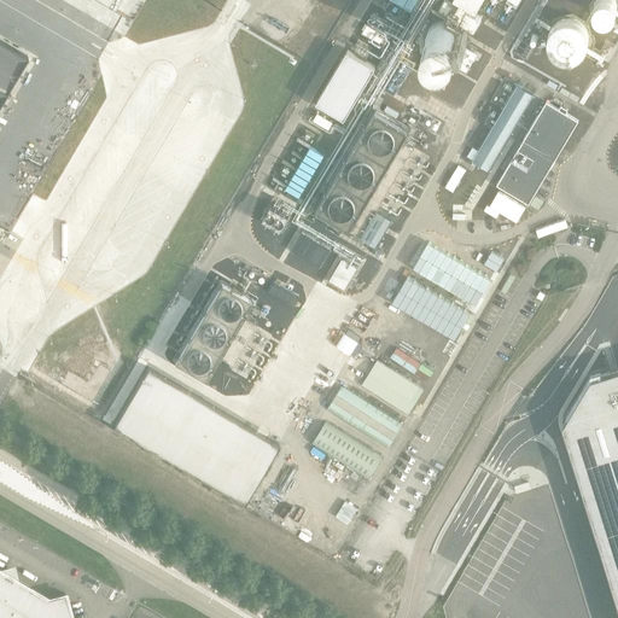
[(466,9),(467,5),(476,10),(481,0),(459,0),(460,0),(458,4),(450,0),(443,0),(438,10),(473,33),(482,17),(466,9)]
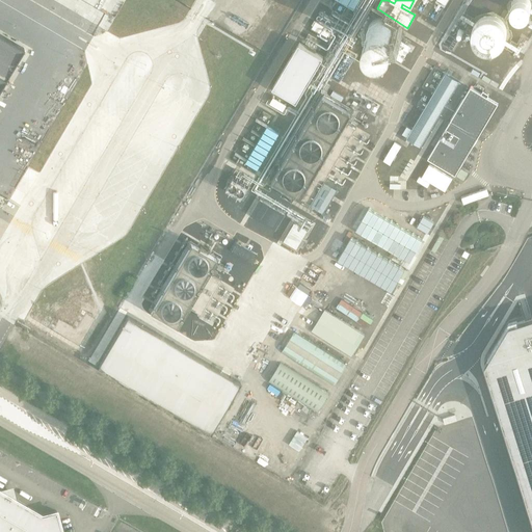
[(531,1),(528,0),(525,0),(522,2),(520,5),(519,7),(519,9),(519,12),(521,16),(524,18),(527,19),(531,18),(531,17),(531,1)]
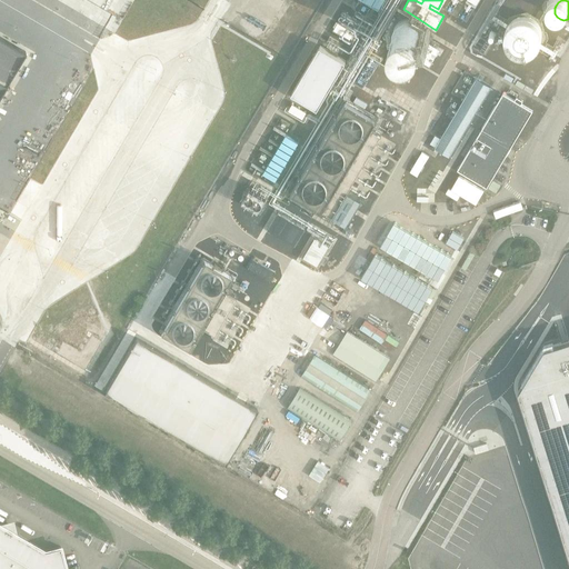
[(419,39),(419,36),(419,33),(418,31),(417,28),(415,27),(412,25),(410,23),(407,23),(405,23),(401,23),(399,25),(397,27),(395,28),(393,31),(392,33),(392,36),(392,39),(393,41),(395,45),(397,46),(399,48),(401,49),(405,49),(407,49),(410,49),(412,48),(415,46),(417,45),(418,41),(419,39)]
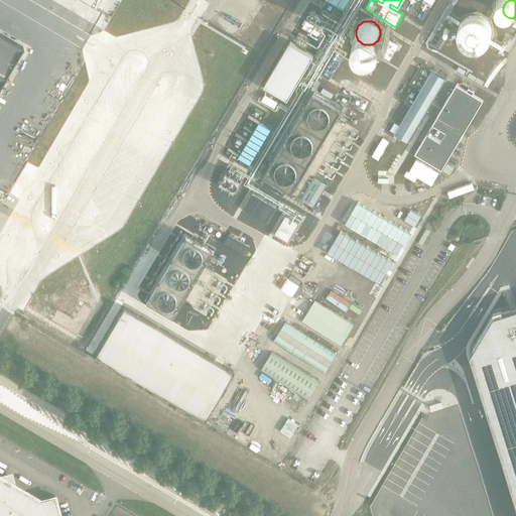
[(488,38),(489,35),(488,32),(488,30),(486,27),(485,25),(483,23),(480,22),(478,21),(475,21),(472,21),(469,21),(467,23),(465,24),(463,26),(461,28),(460,31),(460,34),(460,36),(460,39),(461,42),(463,44),(465,46),(467,48),(469,49),(472,49),(475,50),(478,49),(480,48),(483,47),(485,45),(486,43),(488,40),(488,38)]
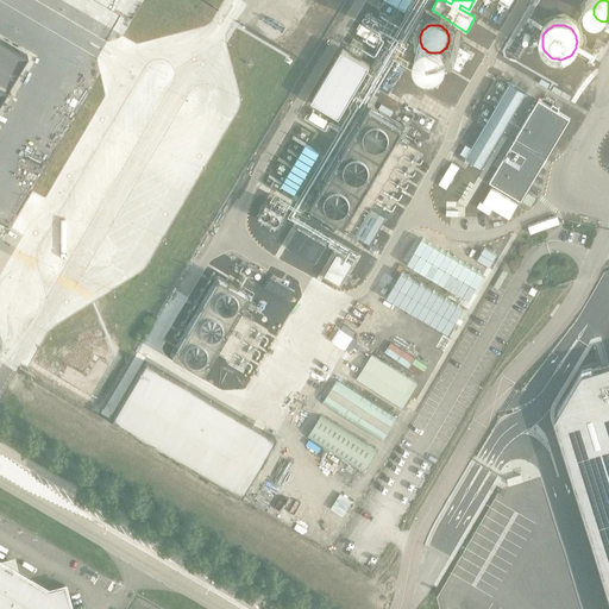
[(0,101),(27,55),(0,38),(0,101)]
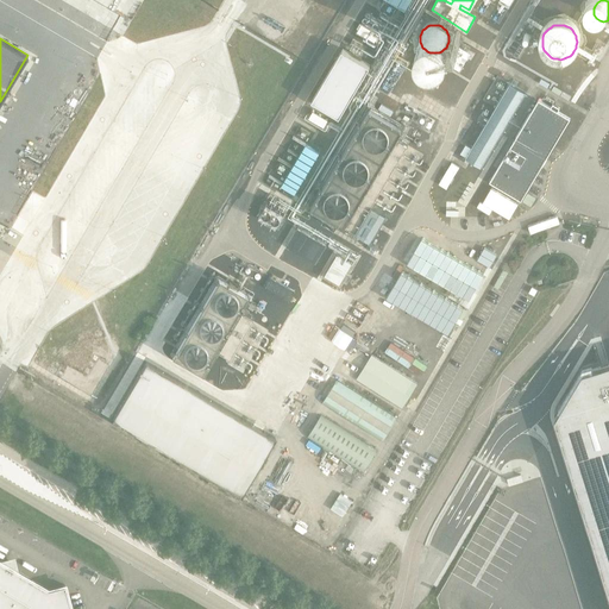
[(339,117),(370,66),(343,49),(312,100),(339,117)]
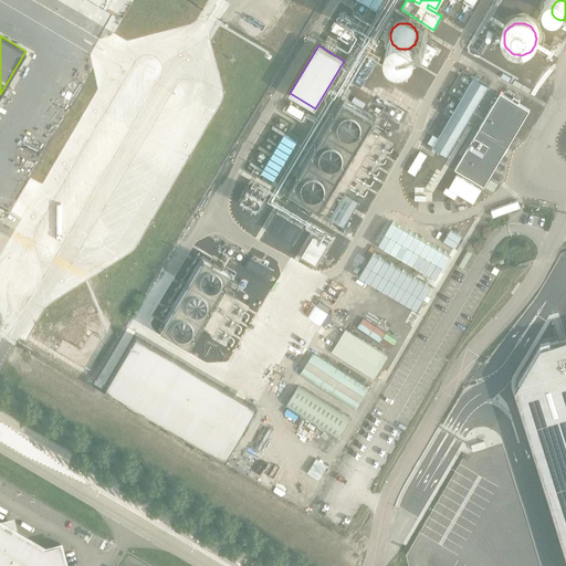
[(121,93),(135,103),(149,82),(134,72),(121,93)]
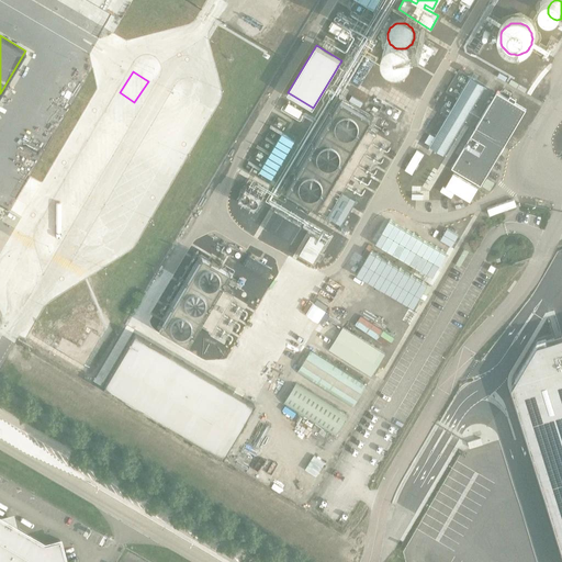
[(471,77),(430,146),(446,155),(486,86),(471,77)]
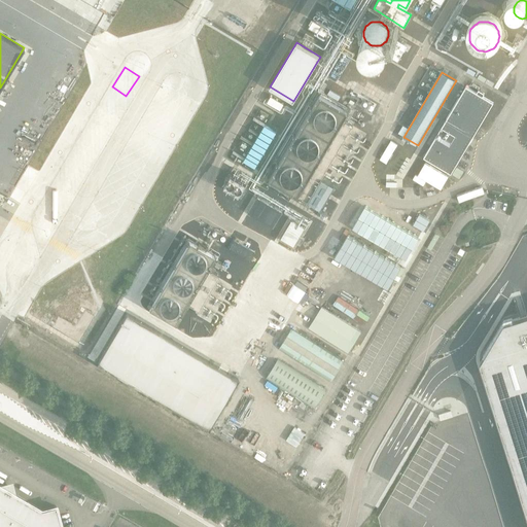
[(466,86),(423,159),(451,174),(493,103),(466,86)]
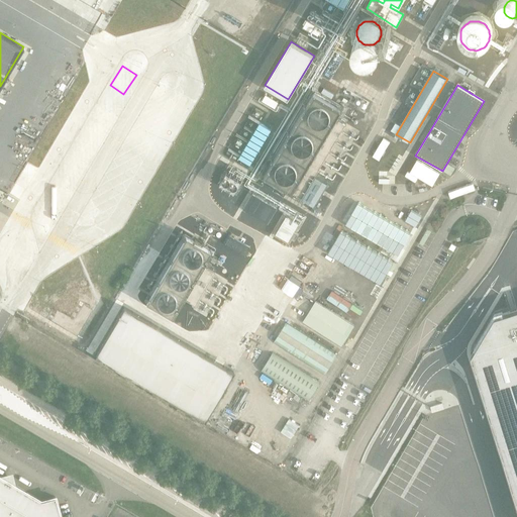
[(359,111),(368,97),(354,90),(346,104),(359,111)]
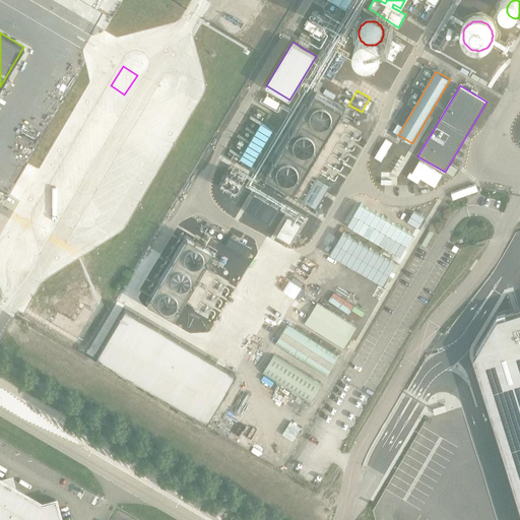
[(267,177),(296,193),(346,109),(318,92),(267,177)]
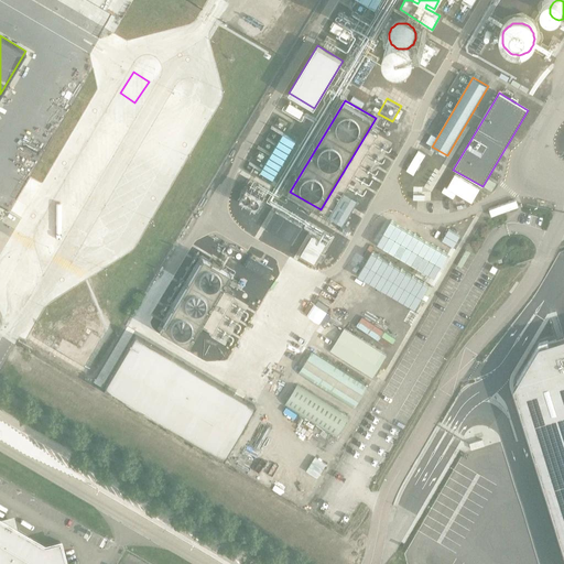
[(291,102),(285,110),(300,119),(304,110),(291,102)]
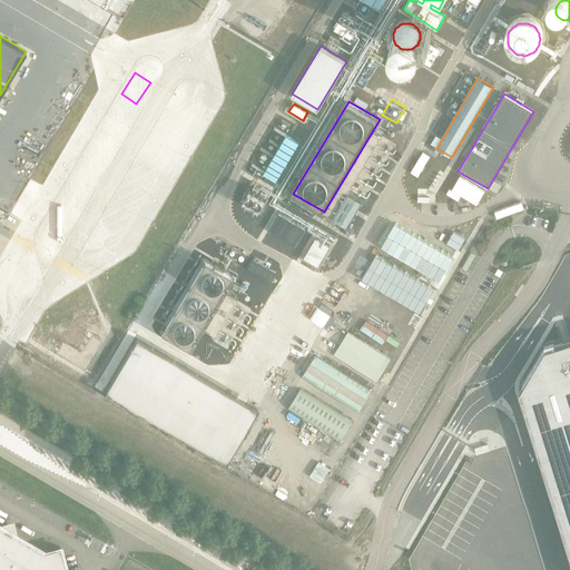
[(286,136),(263,174),(276,182),(298,143),(286,136)]
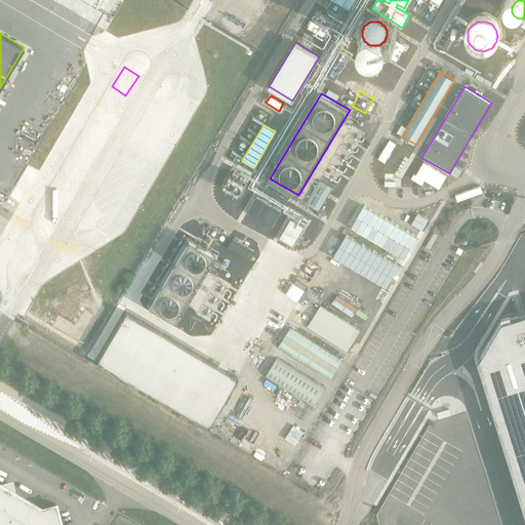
[(386,161),(396,144),(390,139),(379,157),(386,161)]
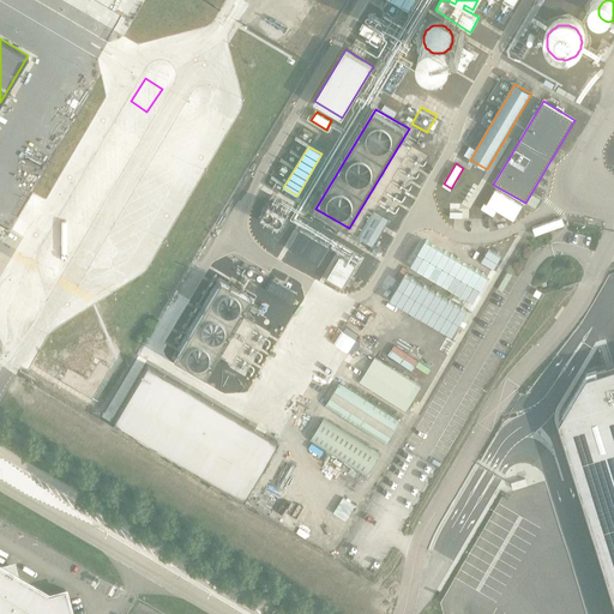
[(0,246),(29,193),(0,178),(0,246)]
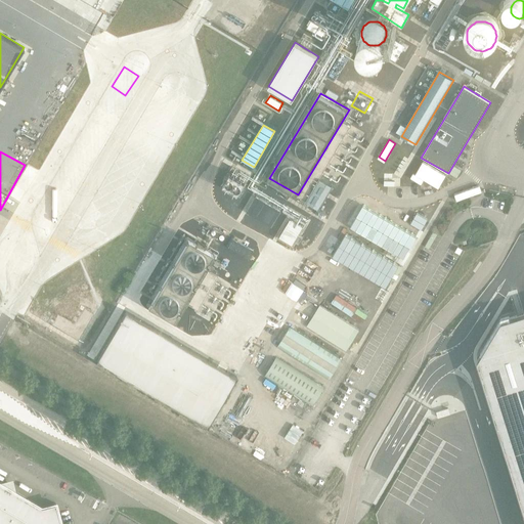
[(419,165),(409,159),(392,186),(402,192),(419,165)]
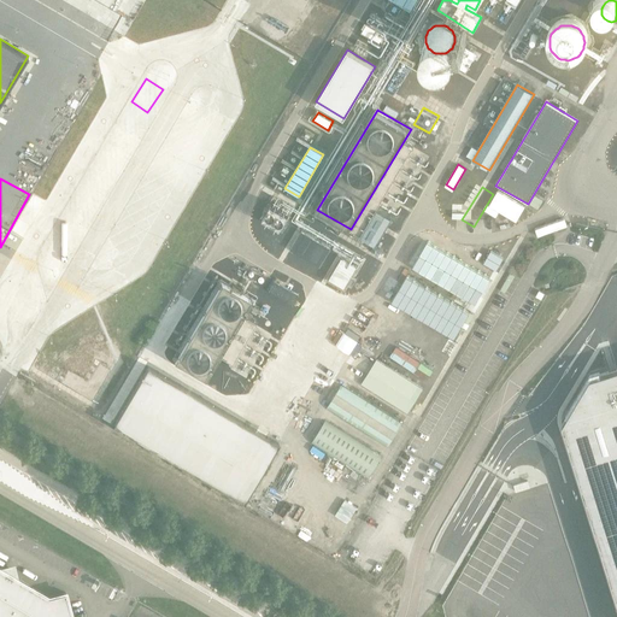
[(526,209),(500,193),(493,205),(518,221),(526,209)]
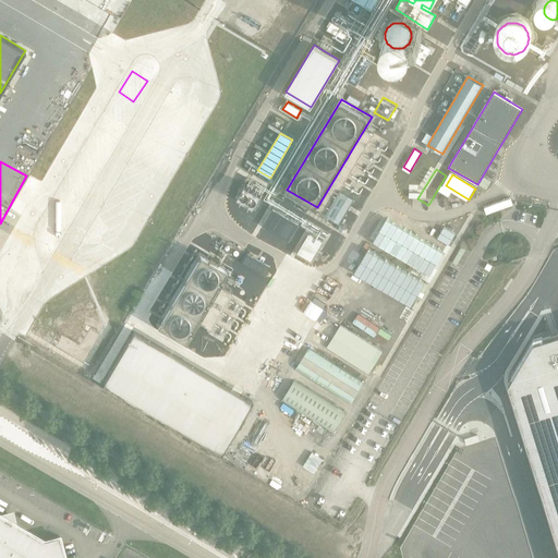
[(326,216),(338,223),(353,199),(340,192),(326,216)]
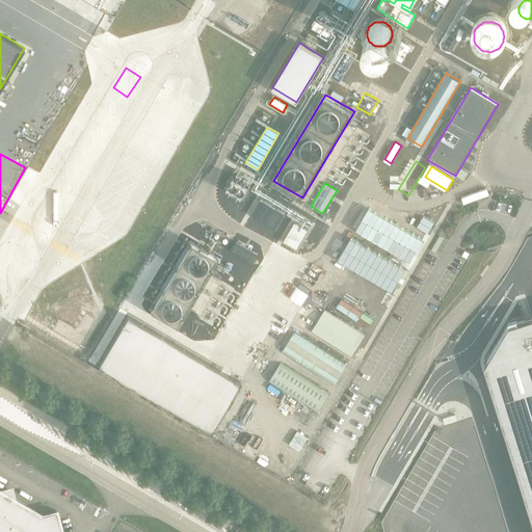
[(486,189),(461,197),(463,204),(476,200),(488,195),(486,189)]
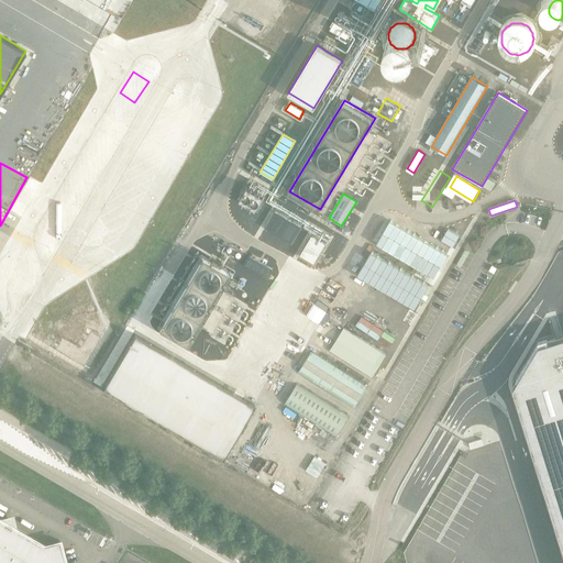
[(274,211),(264,229),(291,244),(301,228),(274,211)]
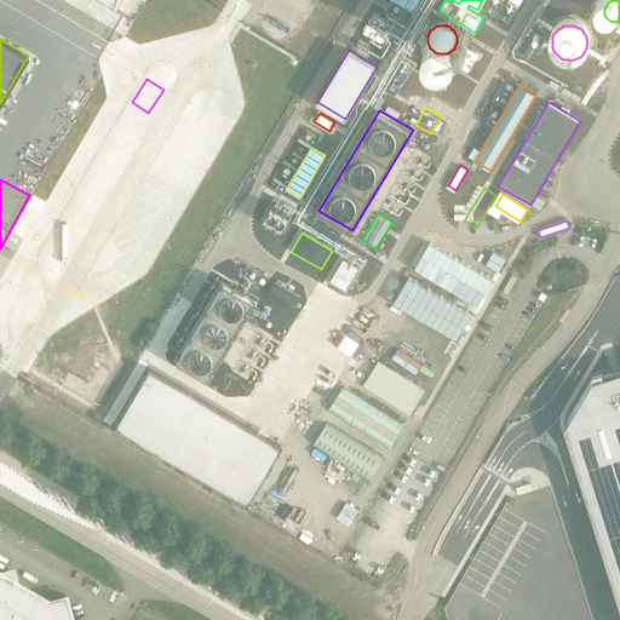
[(346,288),(360,267),(342,256),(328,277),(346,288)]
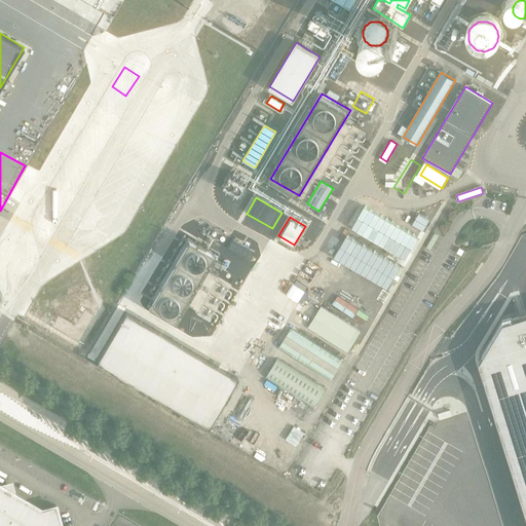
[(216,254),(186,238),(147,310),(176,326),(187,303),(202,311),(219,282),(204,274),(216,254)]
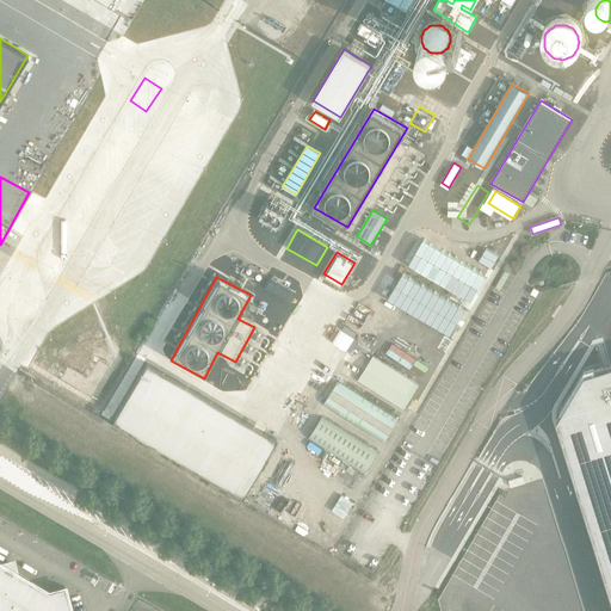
[(290,301),(296,289),(271,277),(265,288),(290,301)]
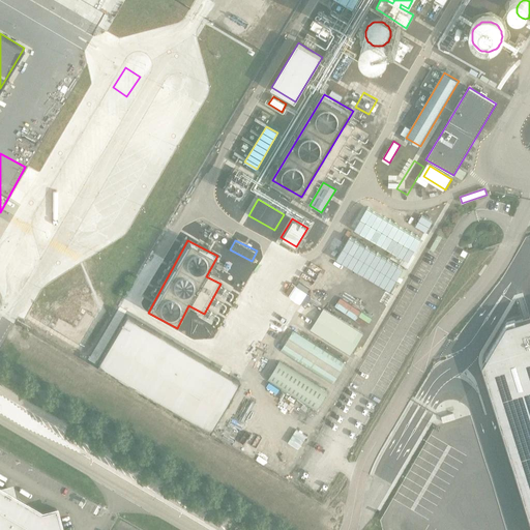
[(372,330),(386,301),(332,274),(319,301),(353,318),(352,321),(372,330)]
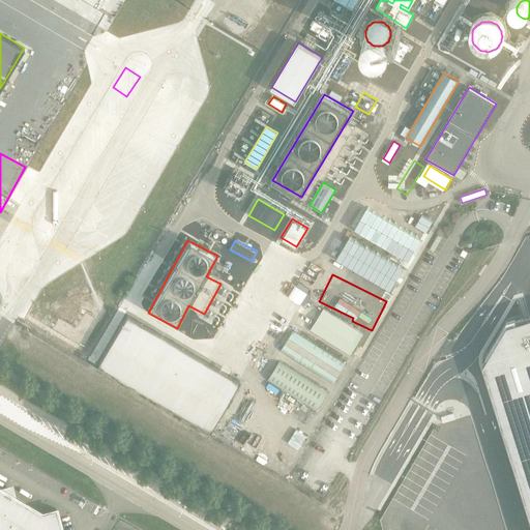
[(253,313),(274,324),(284,307),(273,301),(269,310),(258,303),(253,313)]
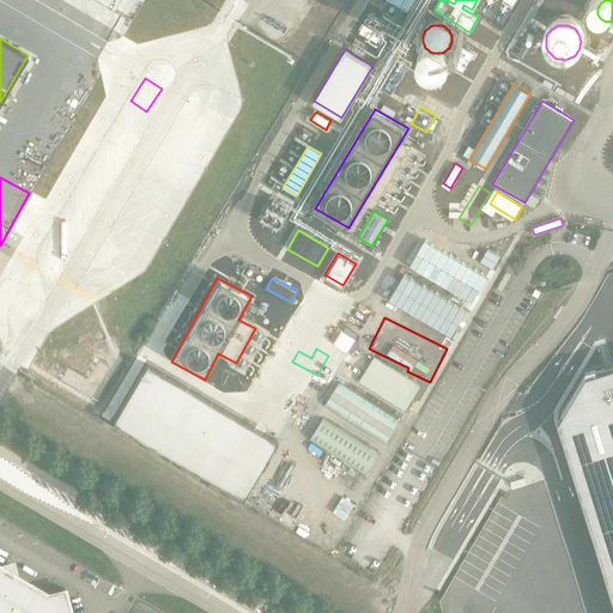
[(375,358),(359,383),(406,412),(420,387),(375,358)]
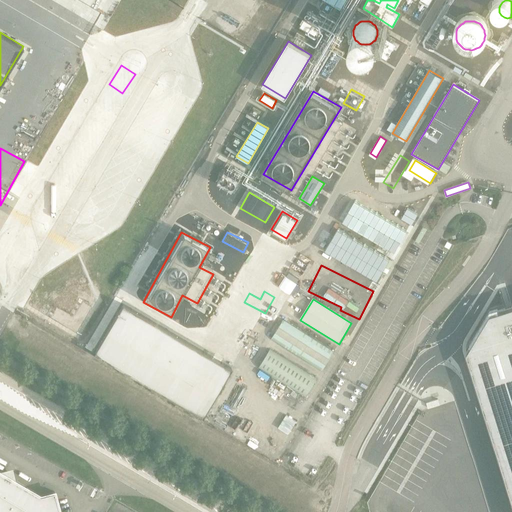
[(122,303),(93,352),(178,402),(202,417),(231,368),(122,303)]
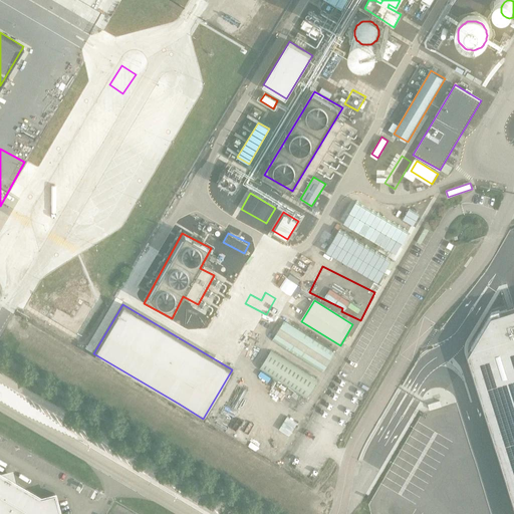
[(493,312),(469,353),(513,499),(513,307),(501,311),(499,312),(498,310),(493,312)]
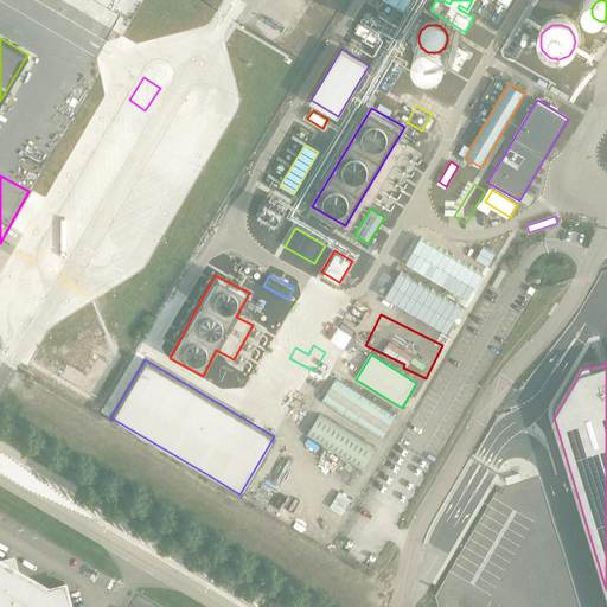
[(337,379),(323,403),(382,440),(396,417),(337,379)]
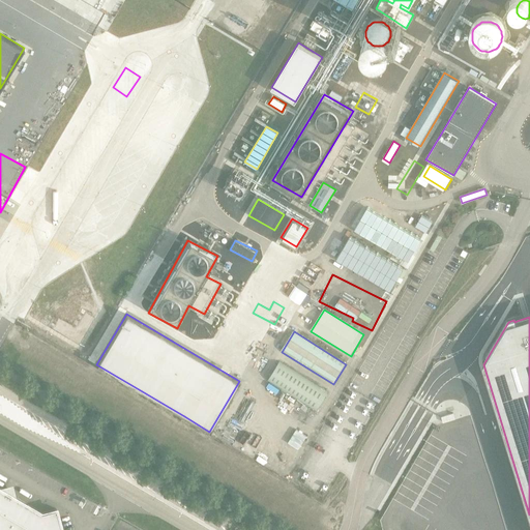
[(280,363),(268,382),(317,411),(328,392),(280,363)]
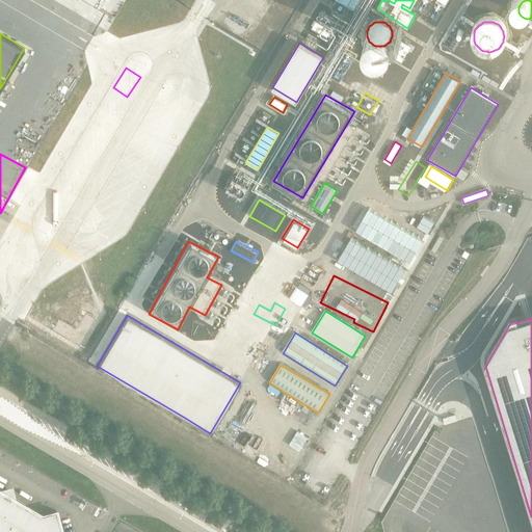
[(455,415),(443,419),(445,424),(456,420),(455,415)]
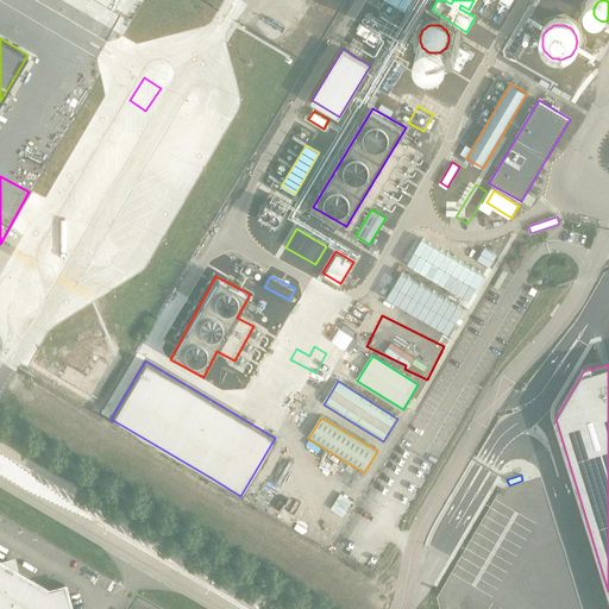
[(6,565),(0,562),(0,608),(70,608),(64,585),(48,589),(13,569),(16,565),(8,560),(6,565)]
